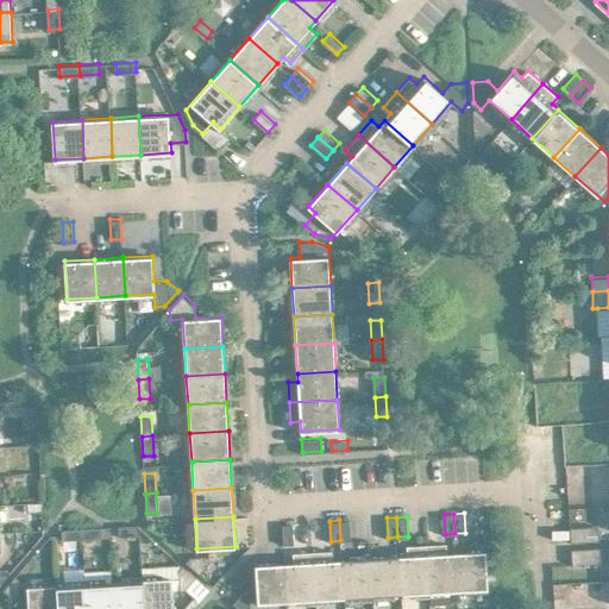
[(350,520),(339,520),(340,540),(351,540),(350,520)]
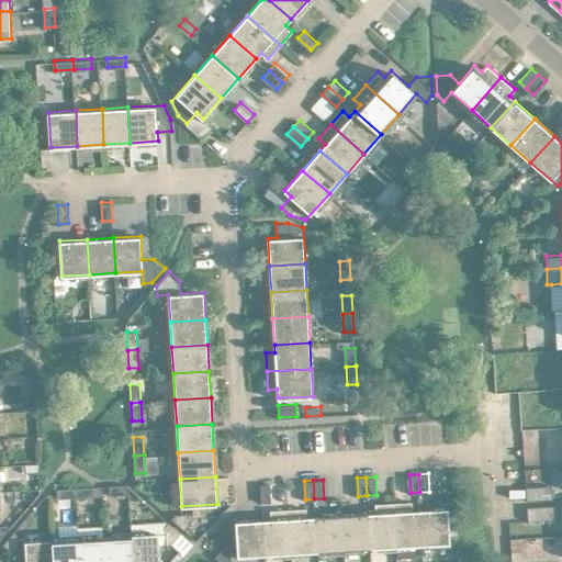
[(128,493),(128,483),(110,484),(110,494),(128,493)]
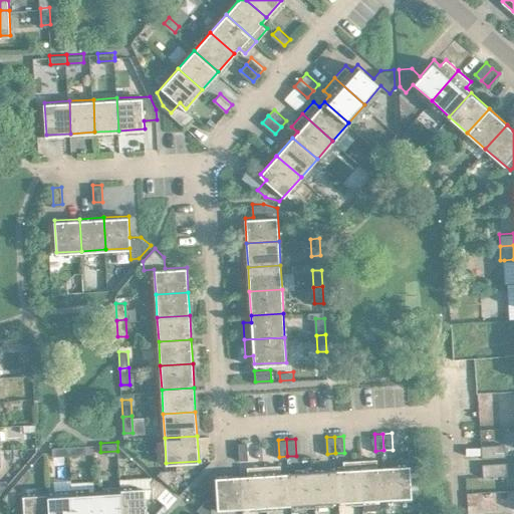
[(248,459),(247,442),(239,442),(240,459),(248,459)]
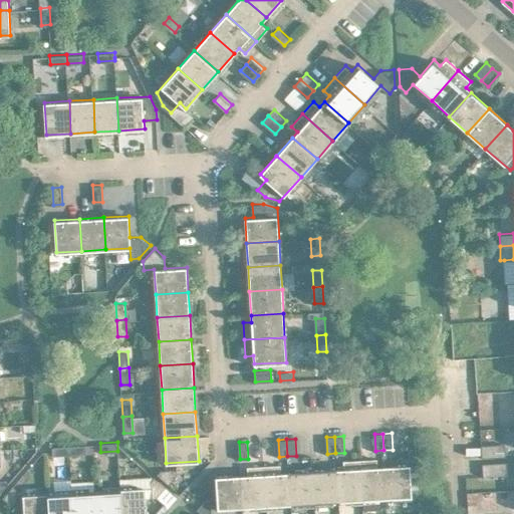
[(481,445),(482,457),(506,455),(505,443),(481,445)]
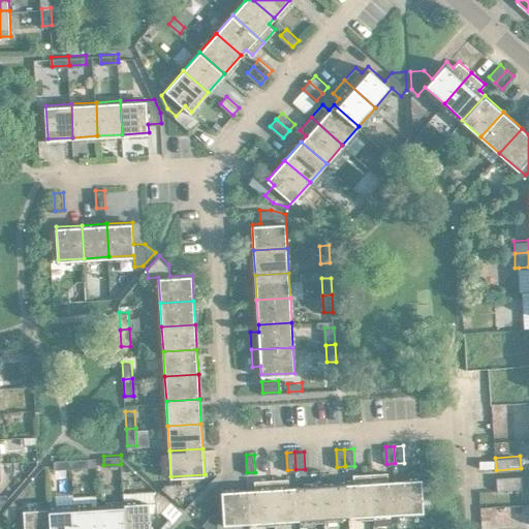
[(88,457),(71,458),(71,467),(89,466),(88,457)]
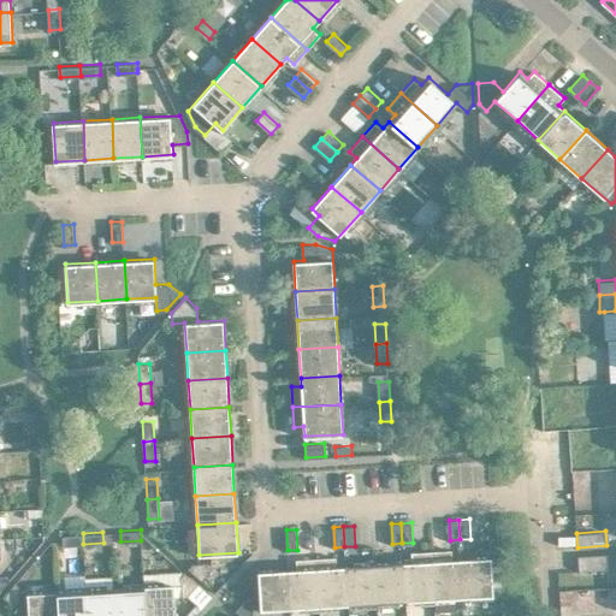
[(83,544),(83,533),(63,534),(64,545),(83,544)]
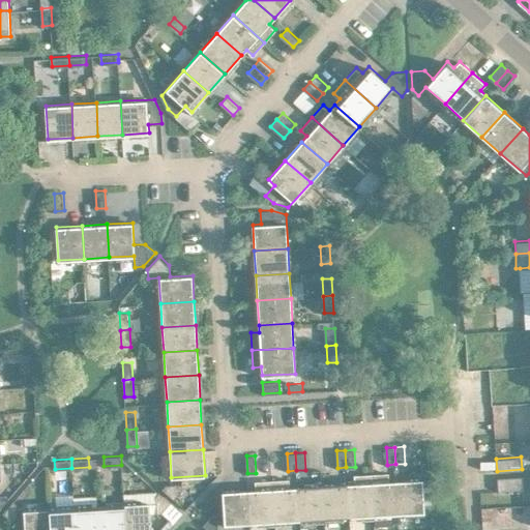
[(389,472),(372,473),(374,516),(399,513),(396,480),(389,480),(389,472)]
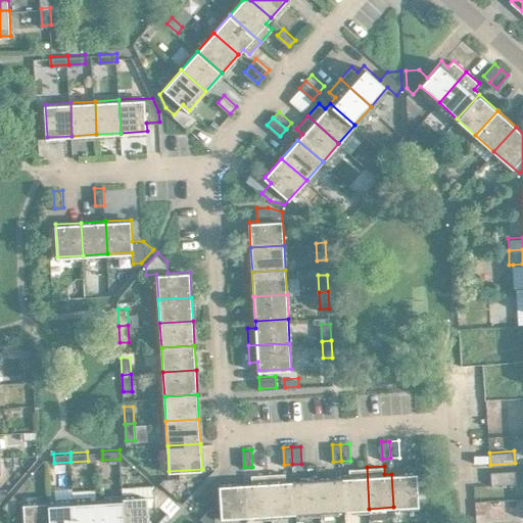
[(350,476),(342,477),(344,510),(369,509),(367,467),(349,468),(350,476)]
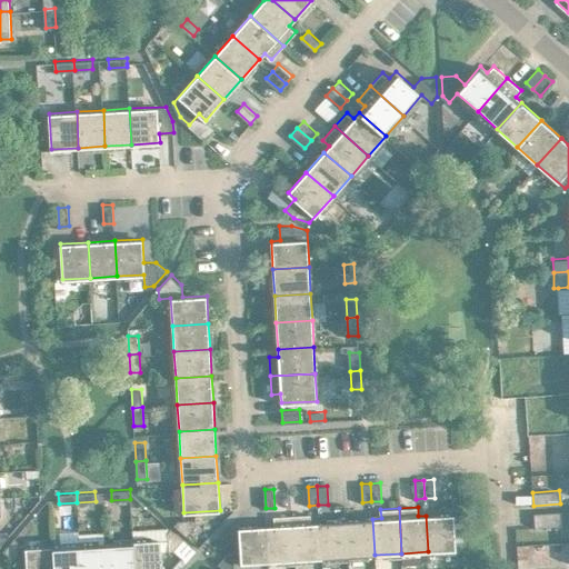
[(561,525),(561,515),(560,511),(533,512),(535,526),(561,525)]
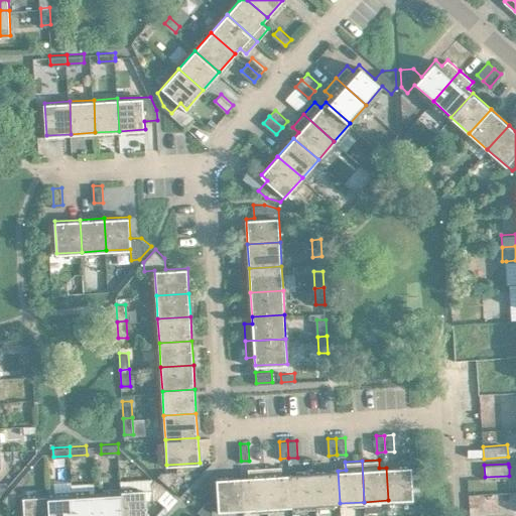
[(282,466),(265,467),(267,507),(291,506),(289,474),(282,474),(282,466)]
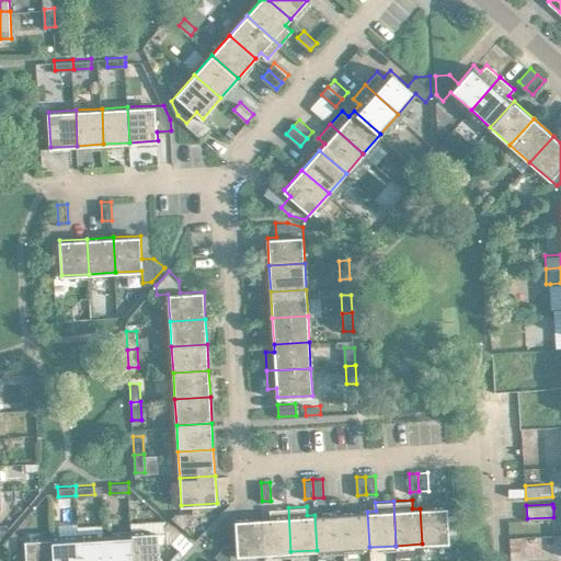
[(447,506),(420,508),(422,544),(449,542),(447,506)]
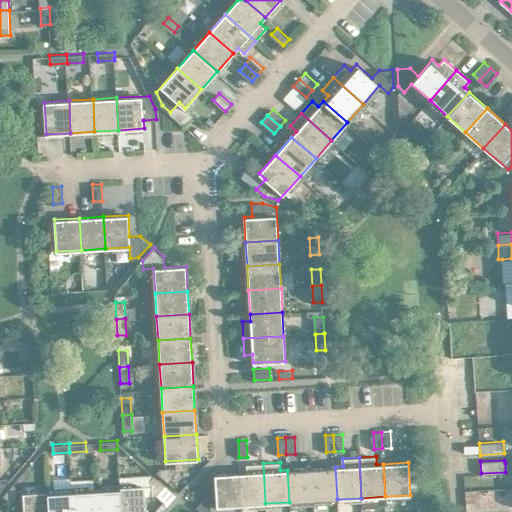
[(247,472),(239,473),(241,505),(265,503),(263,463),(246,464),(247,472)]
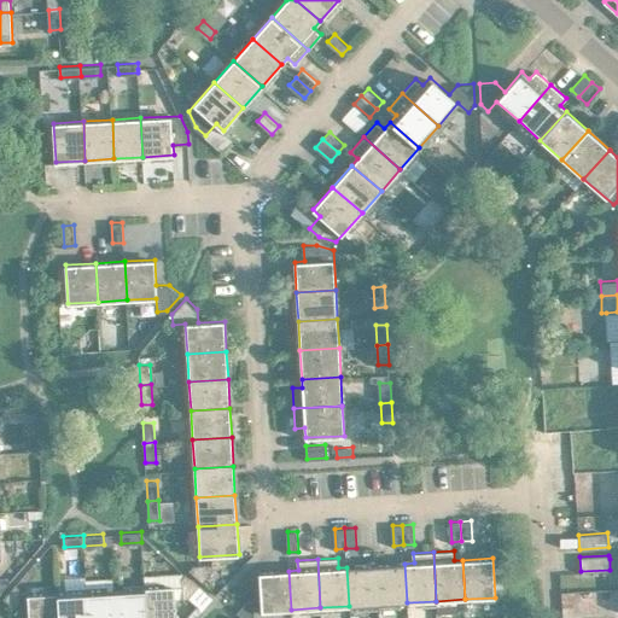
[(190,569),(203,581),(214,569),(213,564),(193,565),(190,569)]
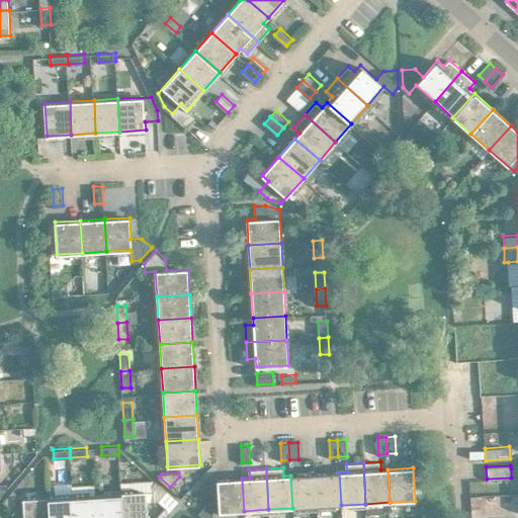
[(339,472),(315,473),(317,506),(341,505),(339,472)]
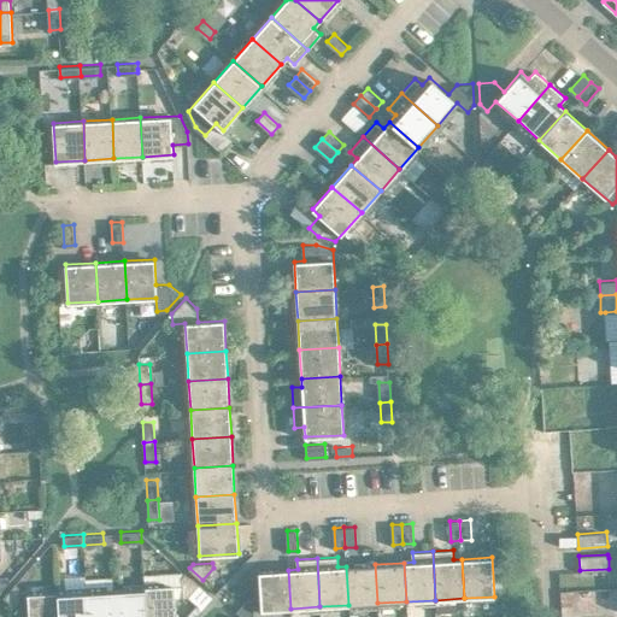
[(375,564),(346,566),(348,605),(377,603),(375,564)]
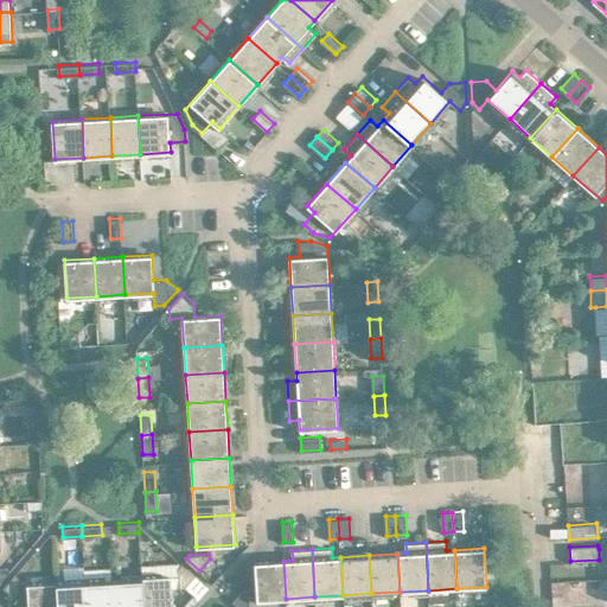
[(286,599),(283,561),(254,562),(256,600),(286,599)]
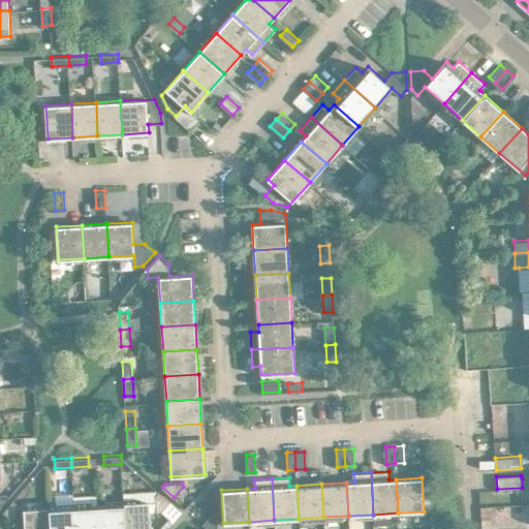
[(161,511),(170,501),(158,491),(155,494),(156,511),(161,511)]
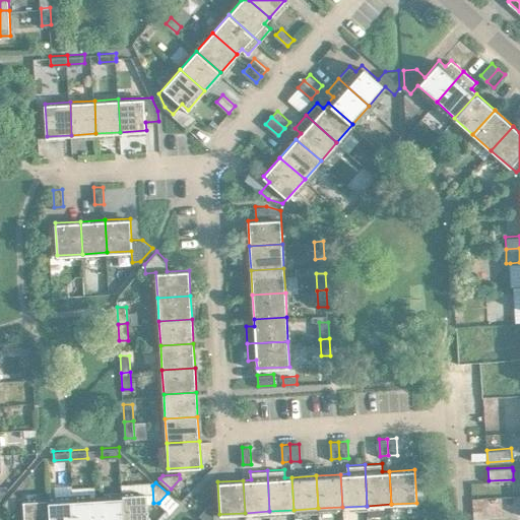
[(0,498),(9,488),(5,484),(0,484),(0,498)]
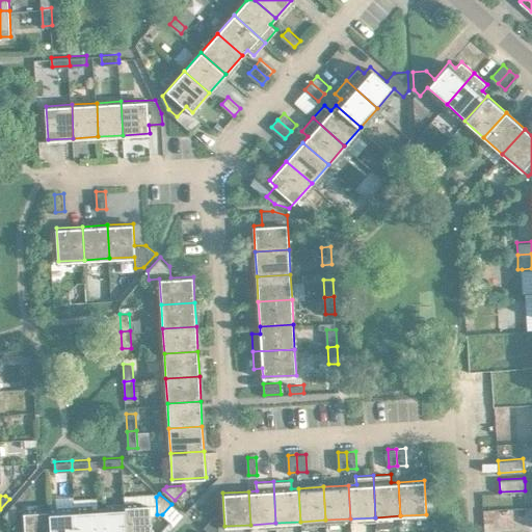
[(18,523),(17,506),(14,502),(3,514),(14,524),(18,523)]
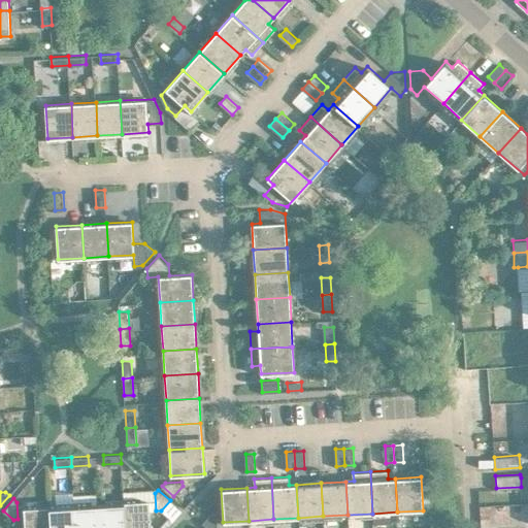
[(151,527),(149,500),(123,501),(124,527),(151,527)]
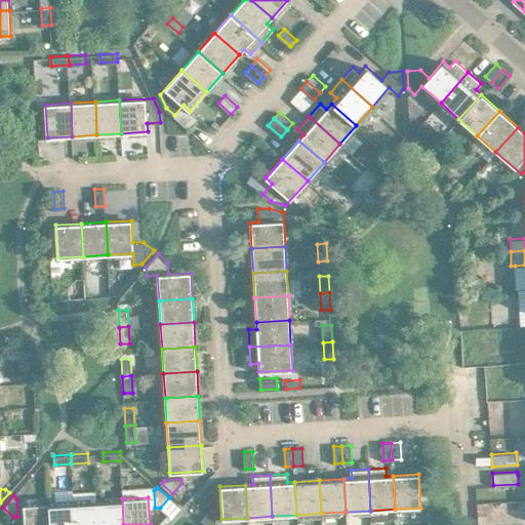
[(123,524),(122,498),(97,500),(98,524),(123,524)]
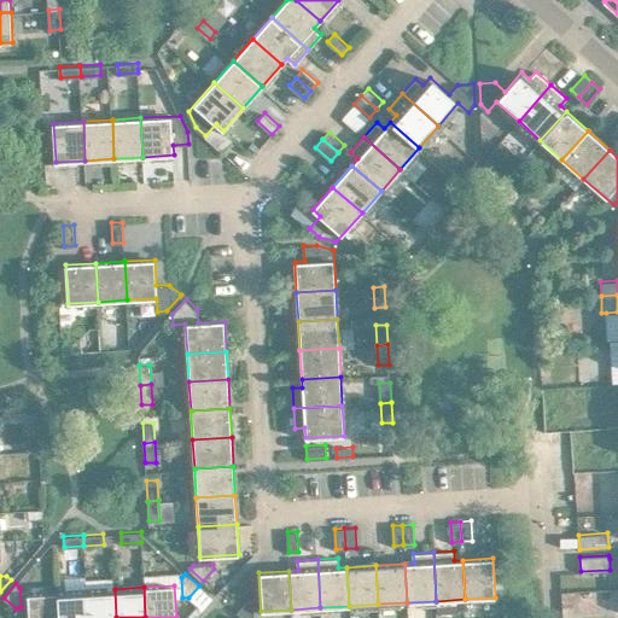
[(116,617),(115,589),(86,590),(87,617),(116,617)]
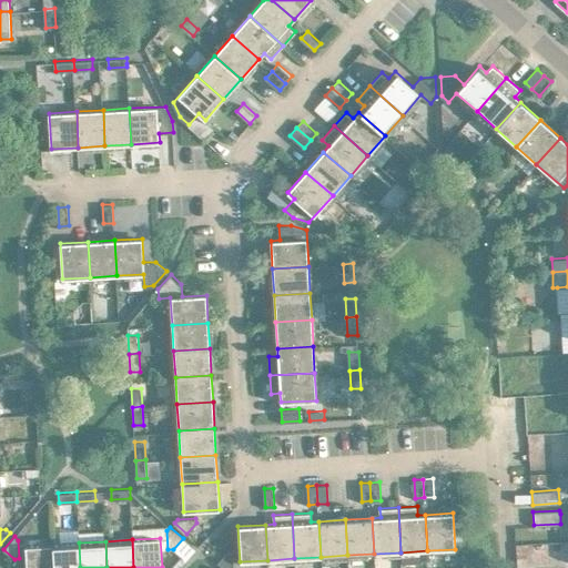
[(80,567),(79,543),(52,545),(53,567),(80,567)]
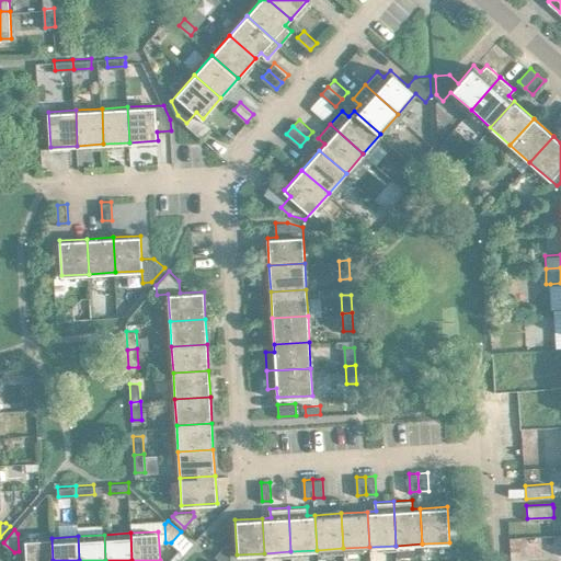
[(53,560),(52,538),(24,539),(25,560),(53,560)]
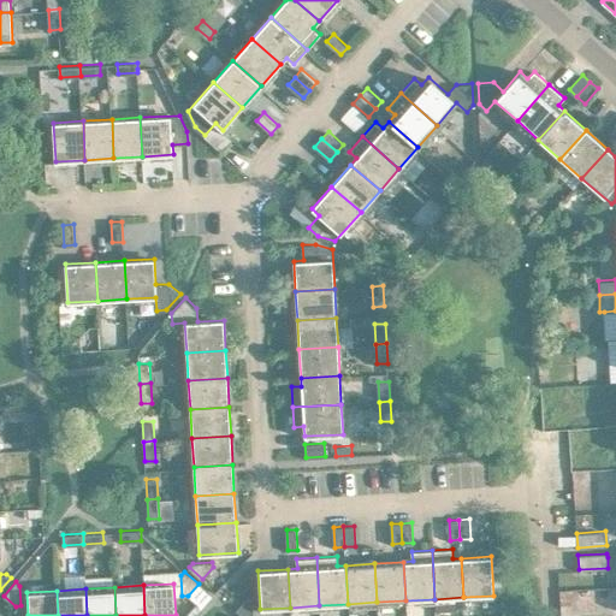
[(236,609),(243,615),(253,615),(253,597),(247,597),(236,609)]
